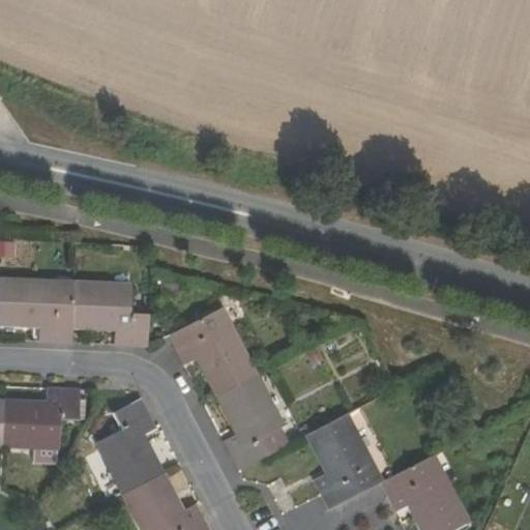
[(71,328),(74,283),(0,278),(0,326),(36,327),(37,341),(71,343),(71,328)]
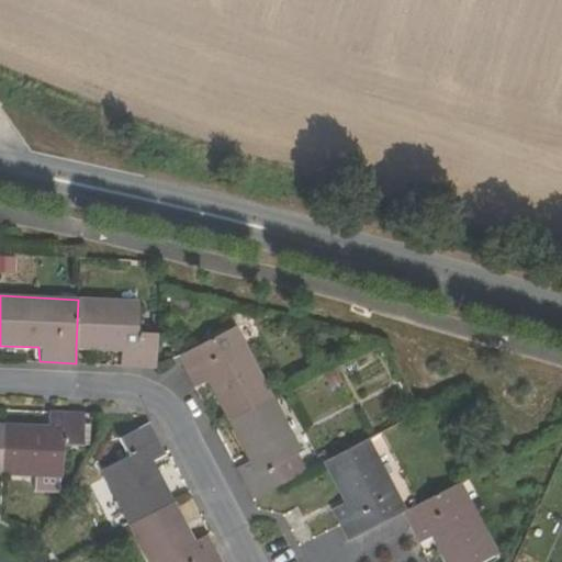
[(119,366),(158,368),(160,330),(137,330),(137,302),(78,300),(76,348),(119,350),(119,366)]
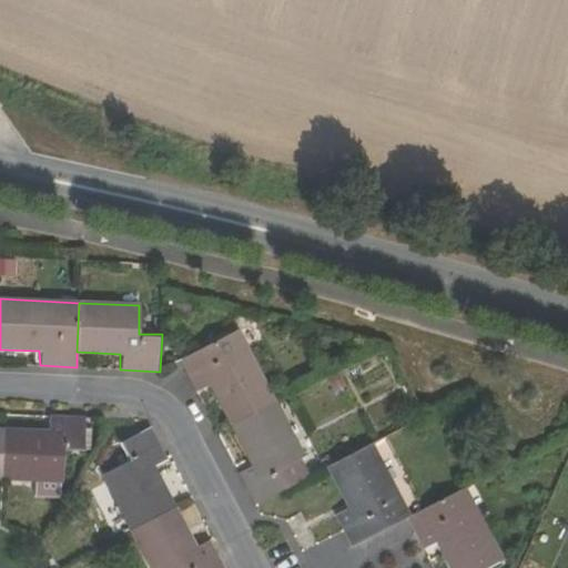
[(235,424),(275,404),(236,331),(183,359),(199,389),(213,382),(235,424)]
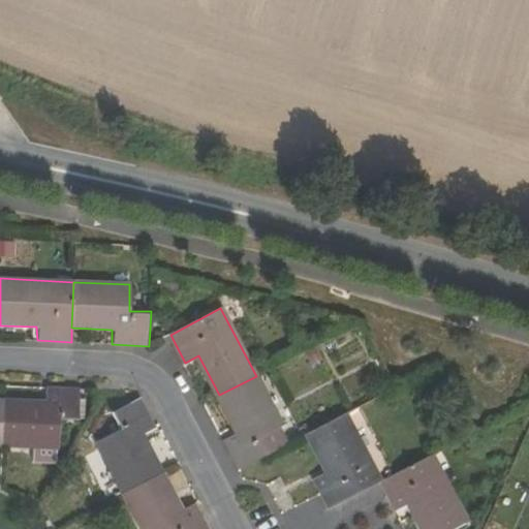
[(224,439),(240,468),(269,454),(260,437),(282,426),(256,376),(219,395),(238,432),(224,439)]
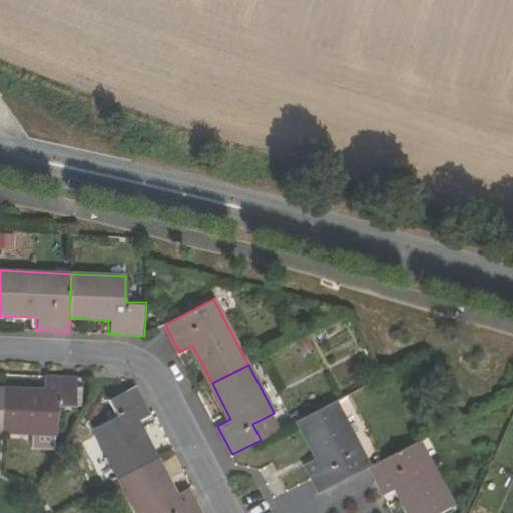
[(4,387),(3,431),(55,433),(57,405),(75,405),(76,376),(43,375),(44,388),(4,387)]
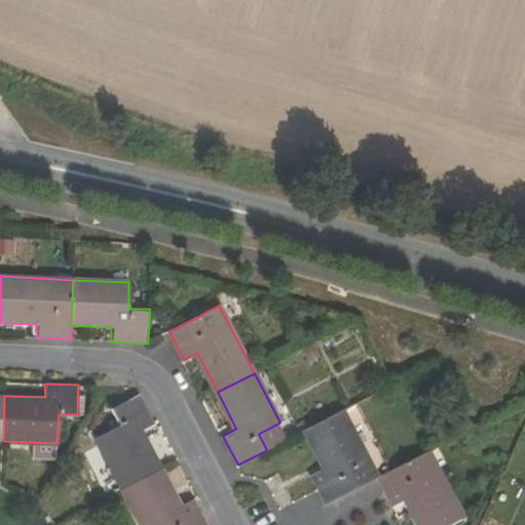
[(138,395),(111,409),(121,428),(96,440),(121,487),(160,467),(140,430),(154,422),(138,395)]
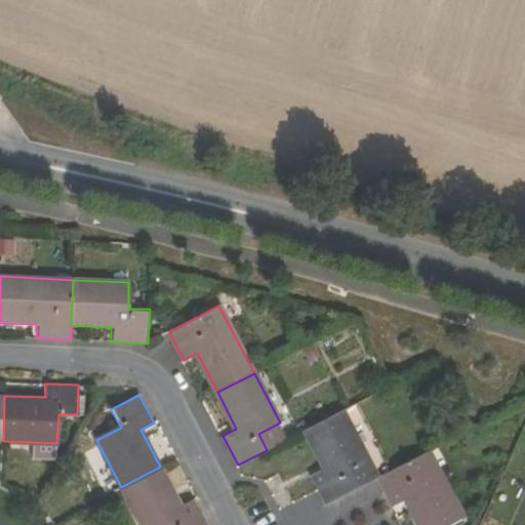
[(326,502),(378,476),(344,410),(307,429),(325,468),(313,475),(320,489),(326,502)]
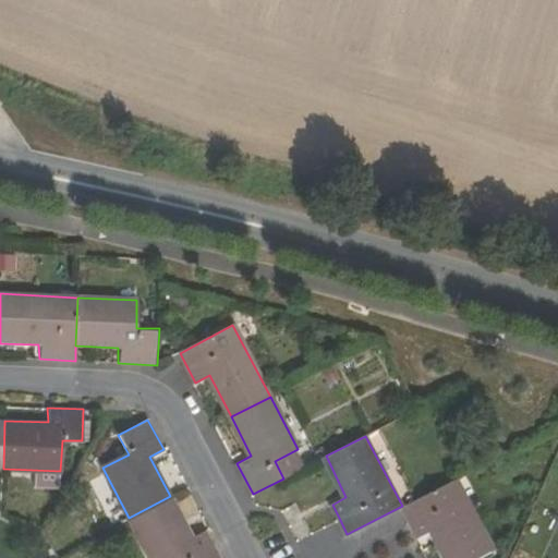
[(475,557),(492,550),(455,478),(402,506),(417,536),(433,529),(448,557),(475,557)]
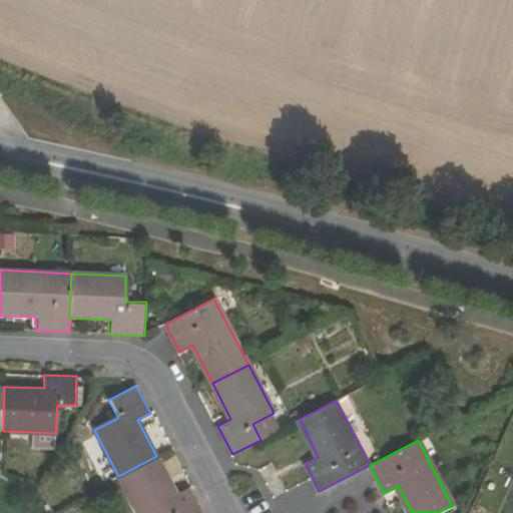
[(156,456),(118,476),(137,512),(201,512),(188,488),(175,494),(156,456)]
